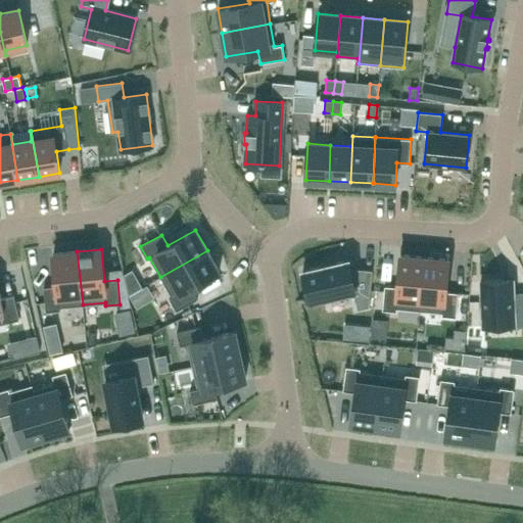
[(191,288),(220,272),(207,250),(160,277),(172,297),(170,298),(177,311),(198,298),(191,288)]
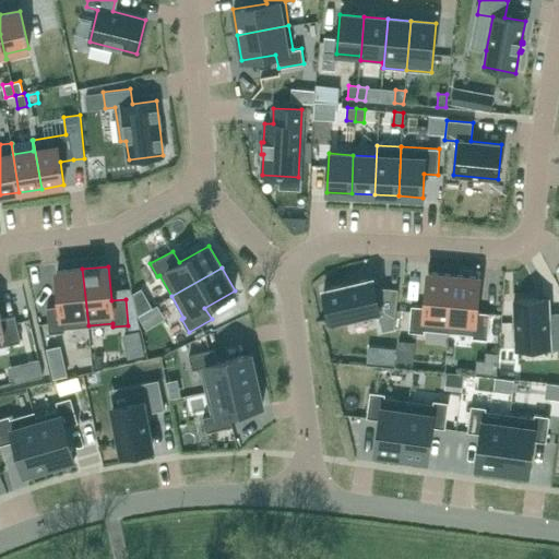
[(88,325),(82,269),(57,272),(60,306),(47,307),(49,333),(64,332),(64,329),(88,325)]
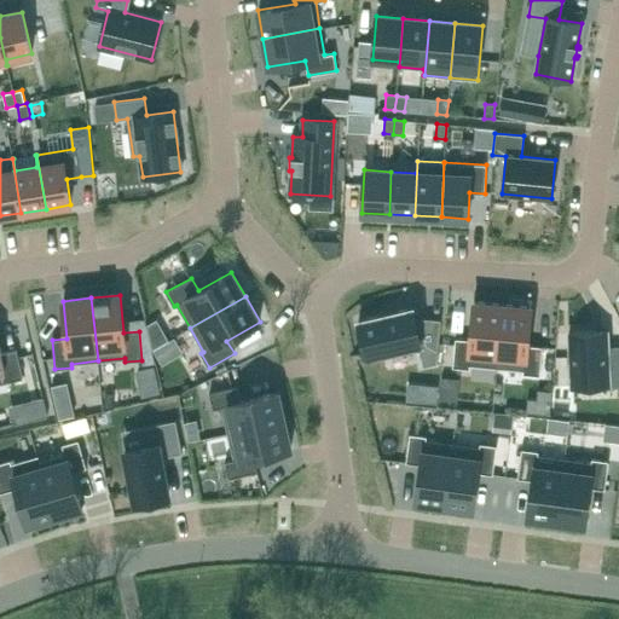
[(456,339),(452,368),(469,369),(469,365),(496,368),(502,305),(474,302),(470,340),(456,339)]
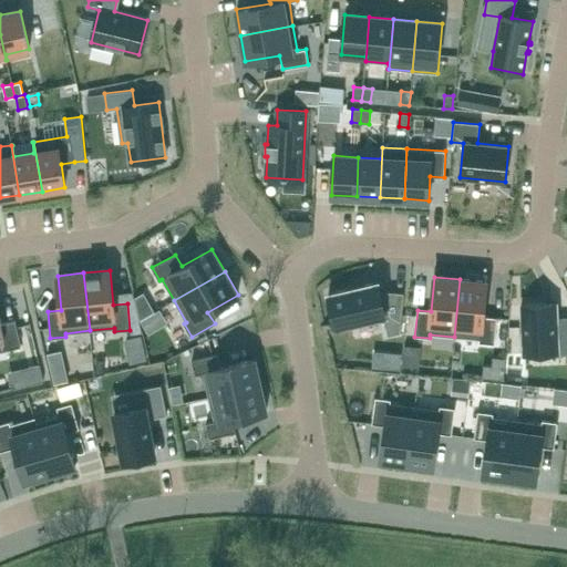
[(460,279),(454,337),(480,339),(478,342),(494,343),(496,318),(483,317),(486,281),(460,279)]
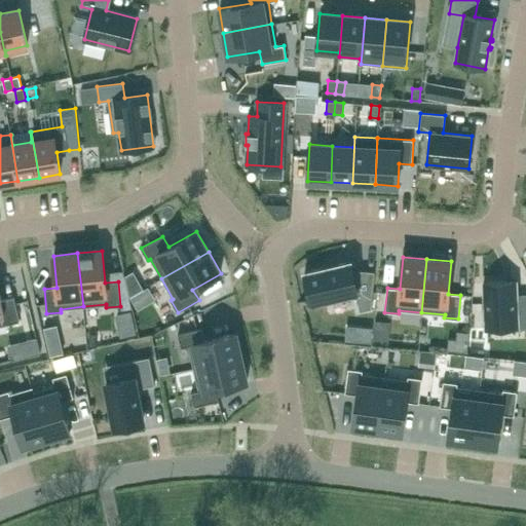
[(327,267),(304,272),(311,303),(355,293),(360,311),(371,308),(374,272),(351,270),(350,262),(333,266),(333,265),(327,267)]
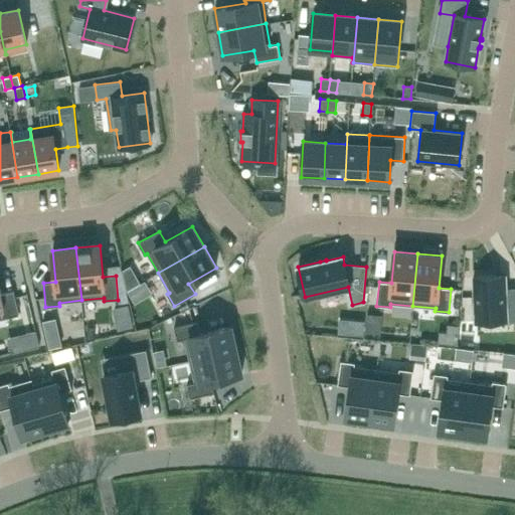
[(514,289),(506,290),(506,289),(505,276),(473,278),(476,322),(506,320),(506,322),(514,321),(514,289)]
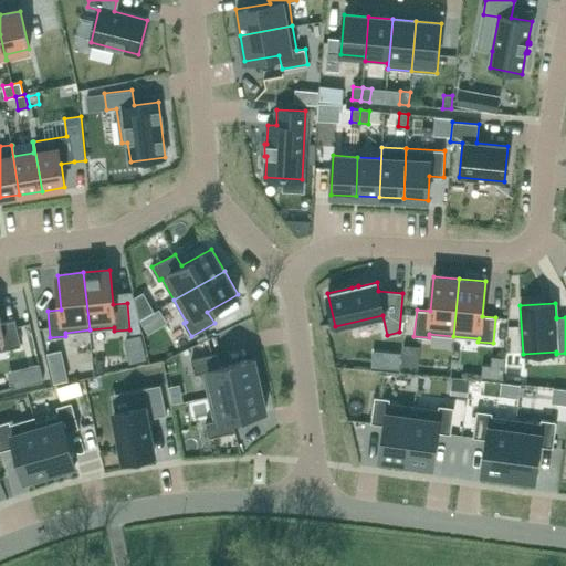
[(1,323),(0,317),(0,350),(21,346),(14,321),(1,323)]
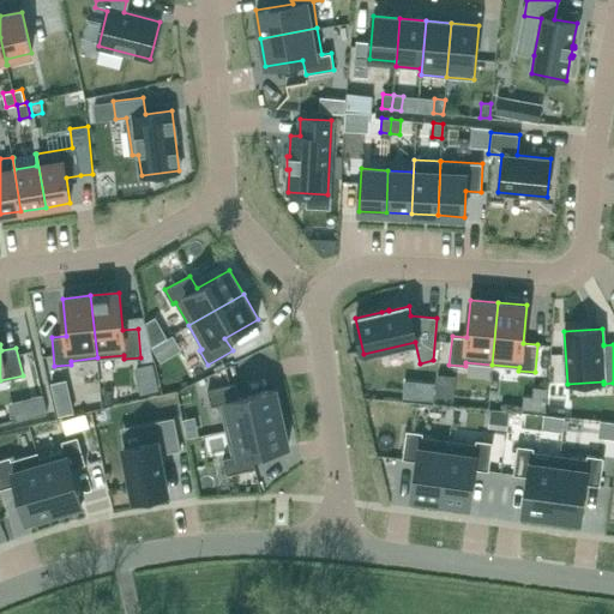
[(282,417),(276,390),(239,398),(235,384),(208,390),(211,407),(221,404),(227,431),(282,417)]
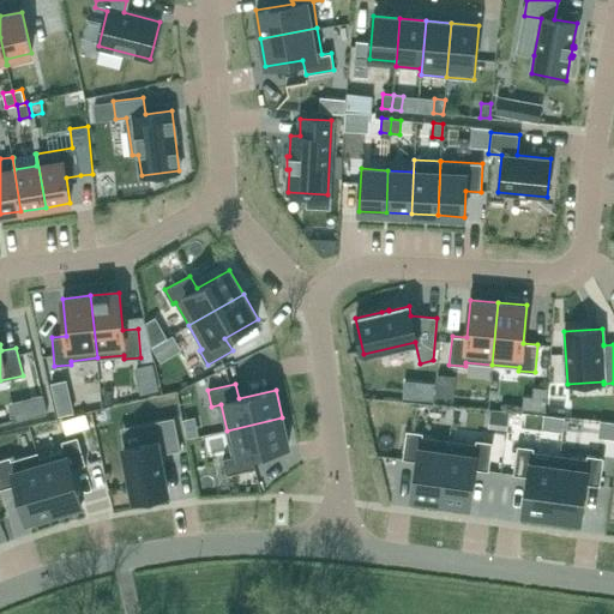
[(32,407),(11,411),(13,421),(47,413),(42,396),(31,398),(32,407)]
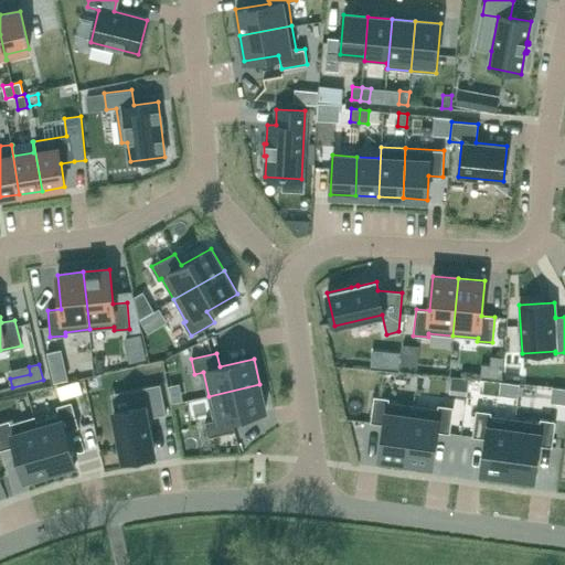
[(134,407),(114,411),(124,459),(153,452),(147,418),(166,414),(160,384),(130,390),(134,407)]
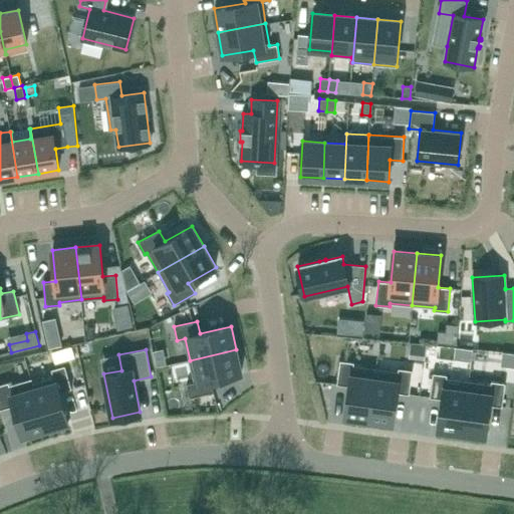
[(211,379),(241,372),(236,349),(190,360),(195,381),(187,383),(190,398),(214,392),(211,379)]
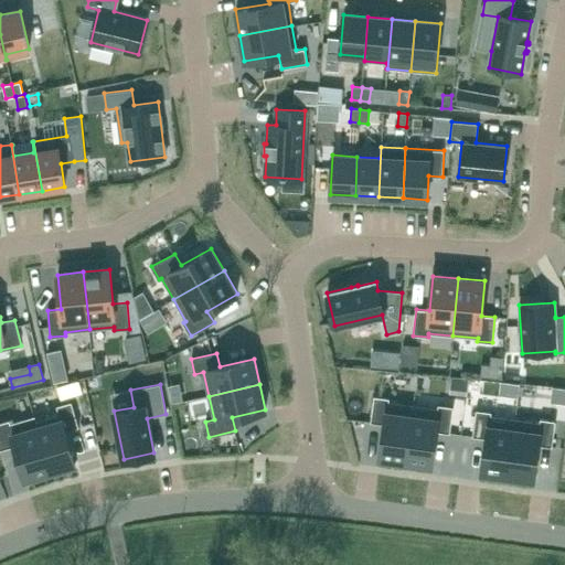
[(374,396),(370,423),(384,424),(380,458),(405,462),(413,405),(388,402),(388,398),(374,396)]
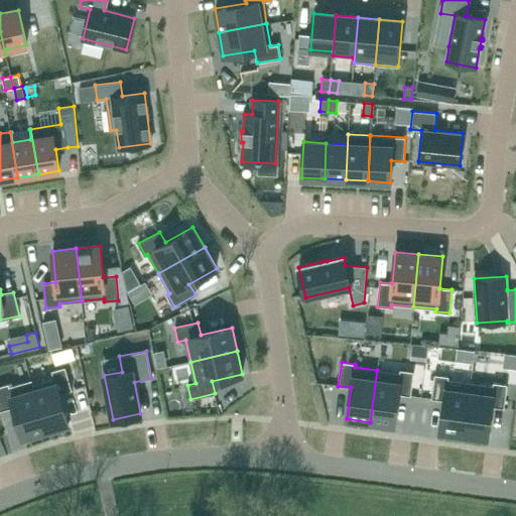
[(31,380),(45,430),(69,424),(59,393),(72,390),(65,367),(51,371),(53,378),(33,384),(31,380)]
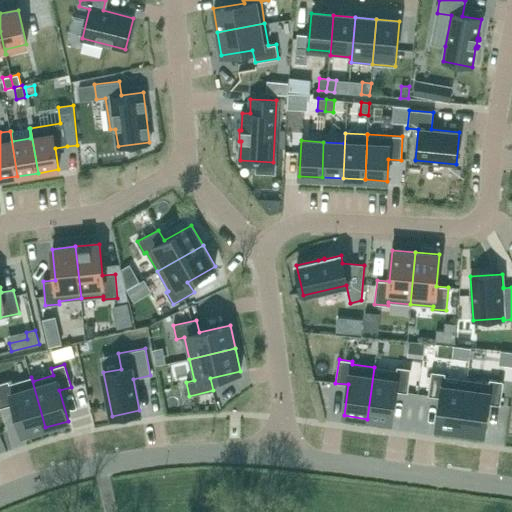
[(374,367),(367,419),(391,422),(395,391),(407,392),(410,369),(397,367),(396,370),(374,367)]
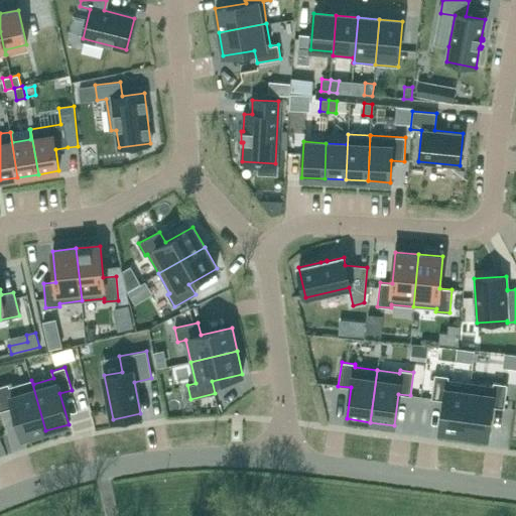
[(434,375),(431,398),(443,400),(439,431),(464,434),(471,382),(448,379),(448,376),(434,375)]
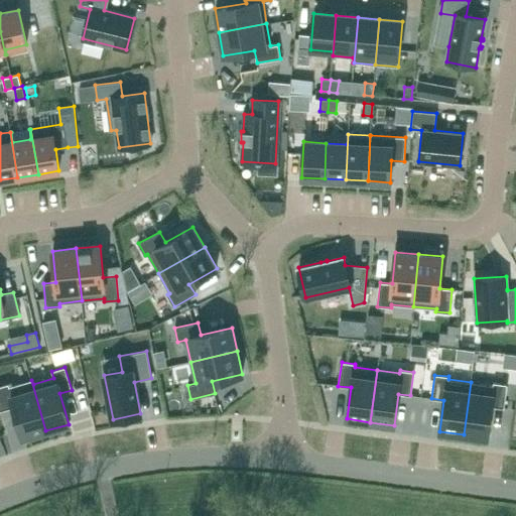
[(8,383),(0,385),(0,410),(14,407),(23,437),(45,430),(31,380),(9,386),(8,383)]
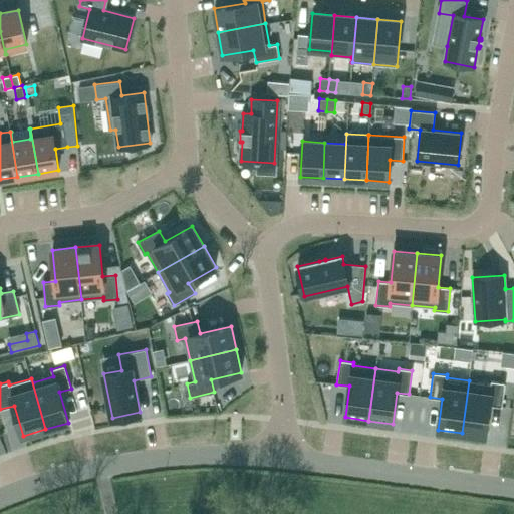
[(469,380),(462,433),(485,437),(489,405),(502,407),(505,382),(491,380),(491,383),(469,380)]
